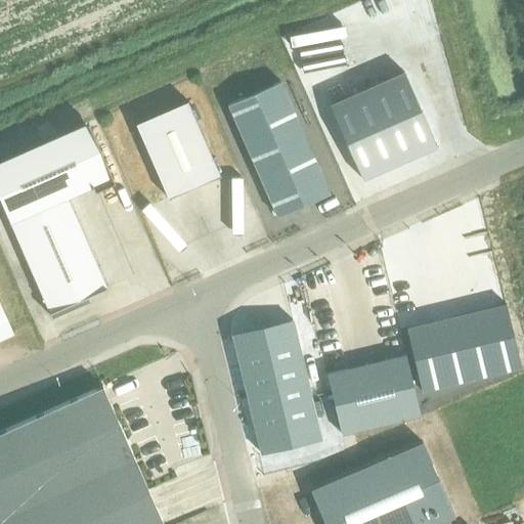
[(403,72),(329,104),(361,179),(436,146),(403,72)]
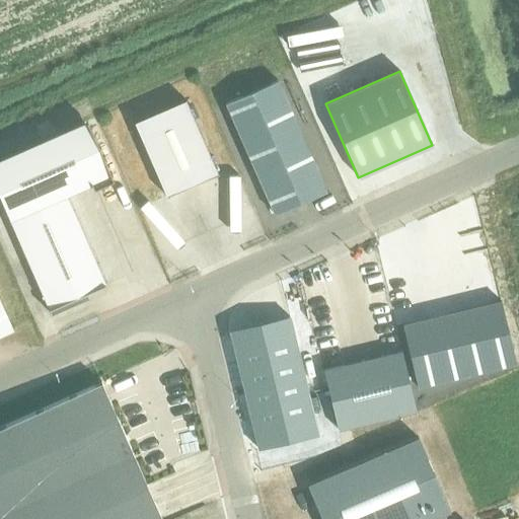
[(278,80),(225,103),(275,215),(326,192),(278,80)]
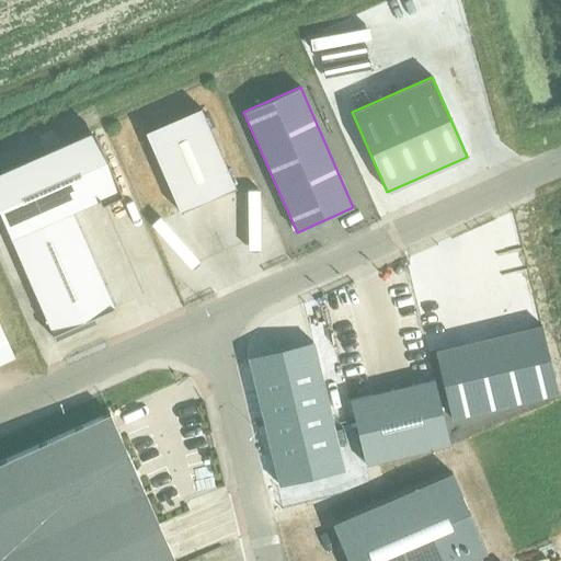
[(199,107),(144,132),(179,210),(235,186),(199,107)]
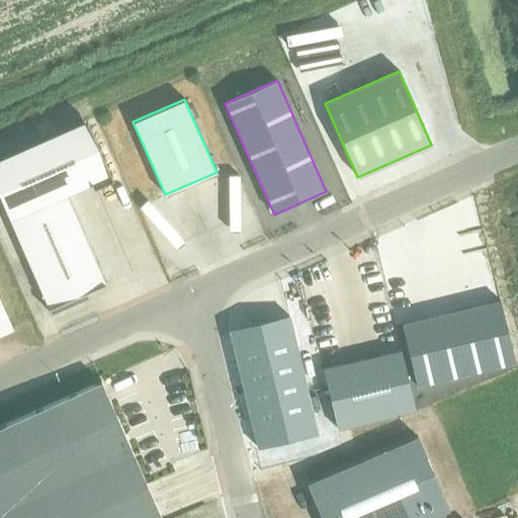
[(83,122),(0,159),(0,197),(9,218),(65,193),(90,182),(106,175),(83,122)]
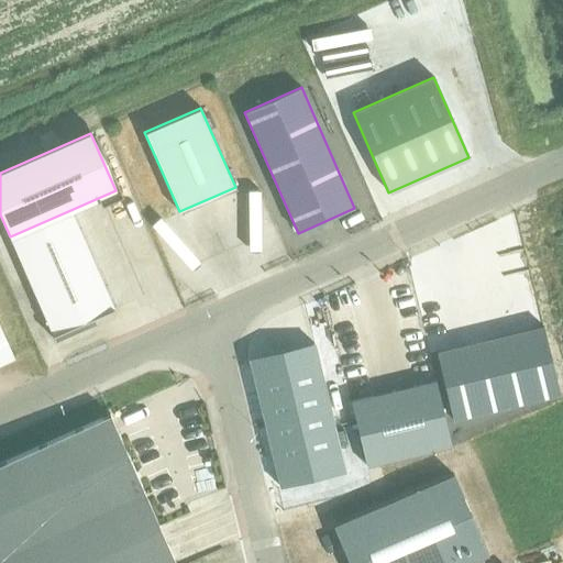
[(51,219),(10,236),(28,279),(55,341),(96,323),(95,319),(114,310),(70,210),(51,219)]
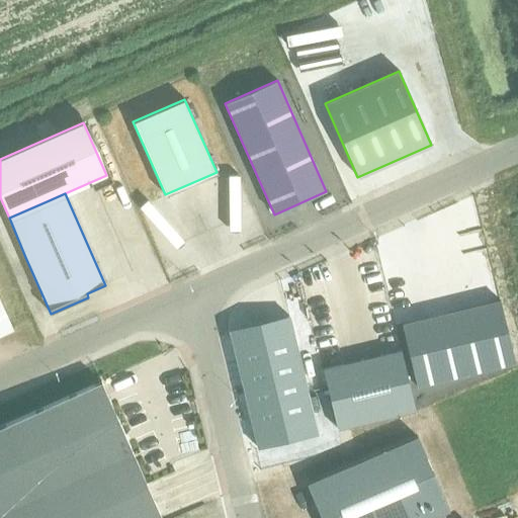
[(319,303),(337,296),(334,288),(316,294),(319,303)]
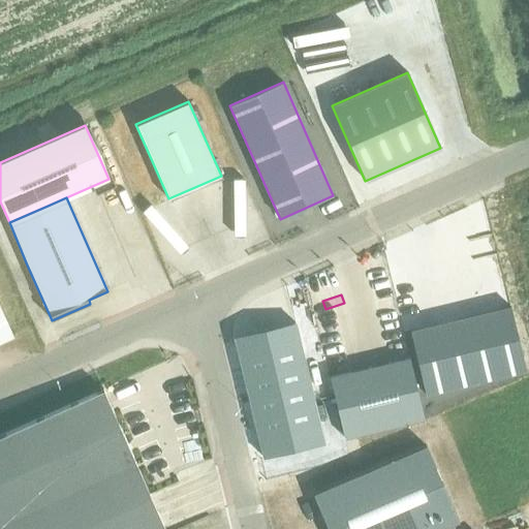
[(0,305),(0,343),(14,337),(0,305)]
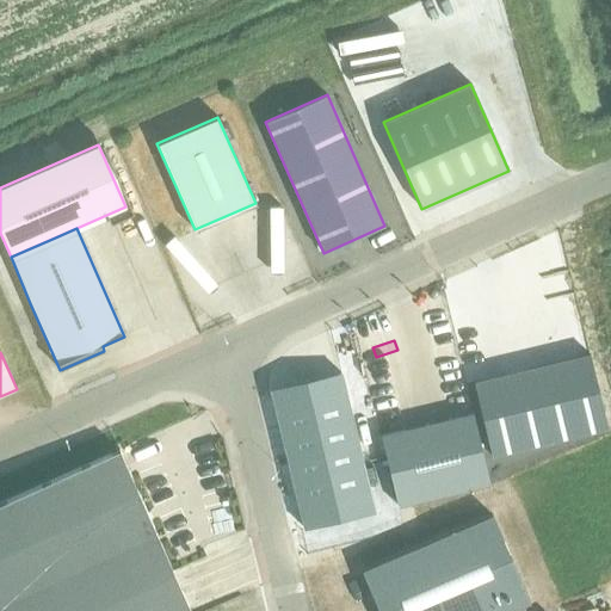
[(588,353),(473,382),(491,456),(608,427),(588,353)]
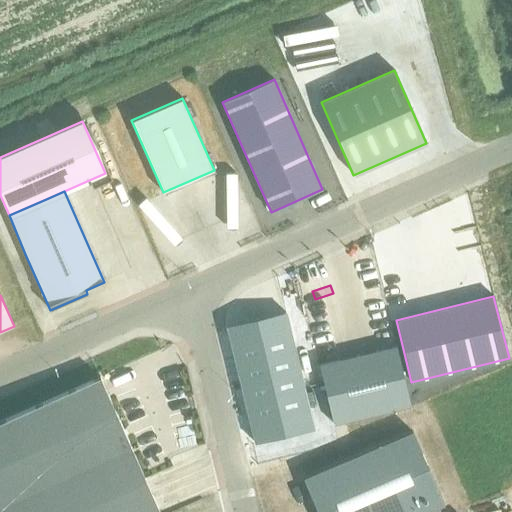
[(285,312),(227,326),(256,442),(313,428),(285,312)]
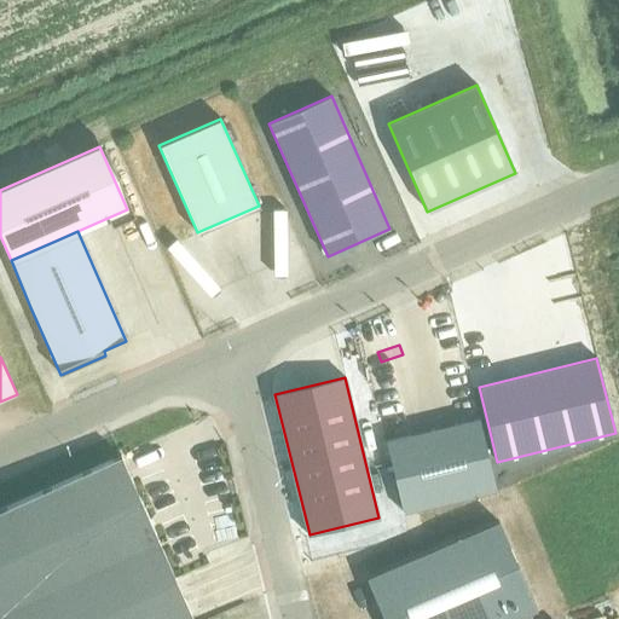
[(479,420),(386,441),(403,514),(496,491),(479,420)]
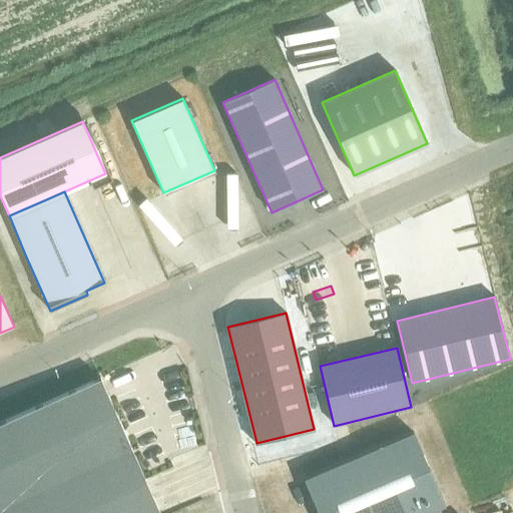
[(0,512),(159,512),(99,378),(0,422),(0,512)]
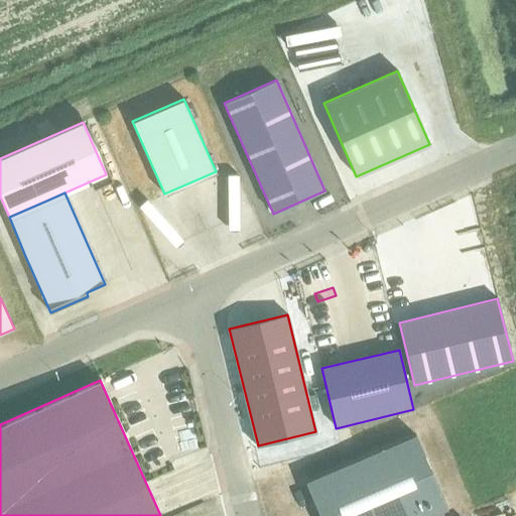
[(415,434),(305,482),(319,515),(427,515),(446,508),(415,434)]
